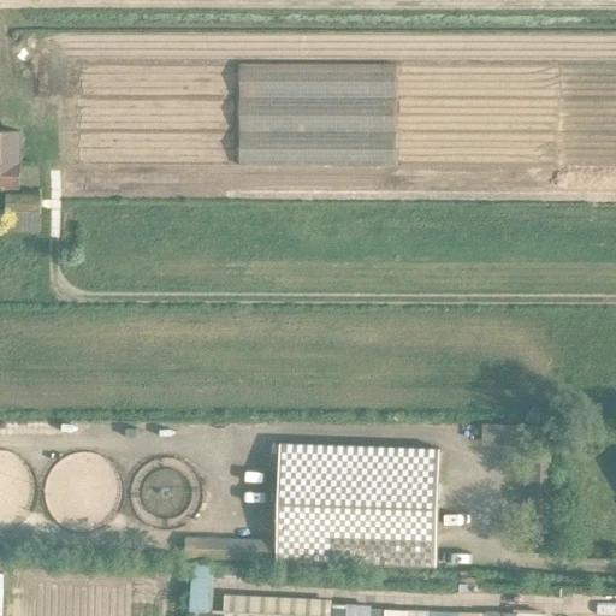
[(3,185),(19,187),(19,163),(19,130),(0,130),(0,202),(6,203),(5,230),(39,231),(40,191),(1,191),(3,185)]
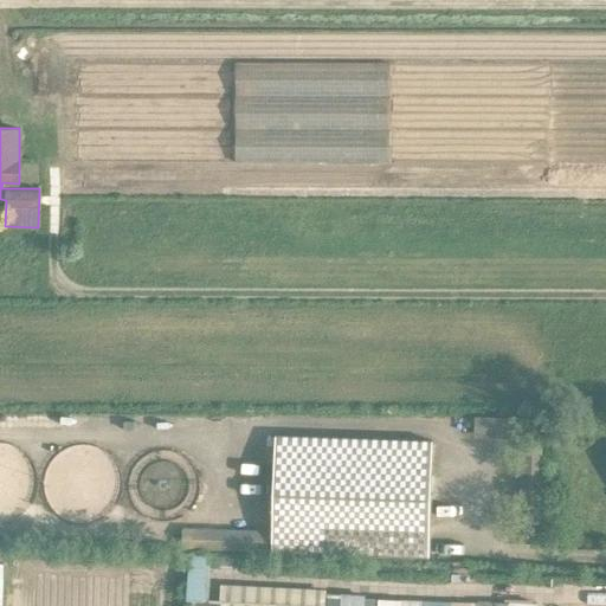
[(429,555),(432,440),(275,436),(271,550),(429,555)]
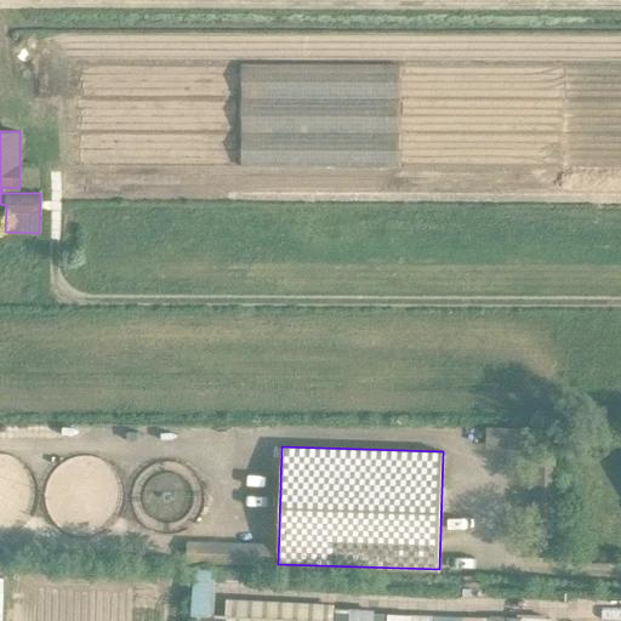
[(249,559),(249,540),(189,541),(189,560),(249,559)]
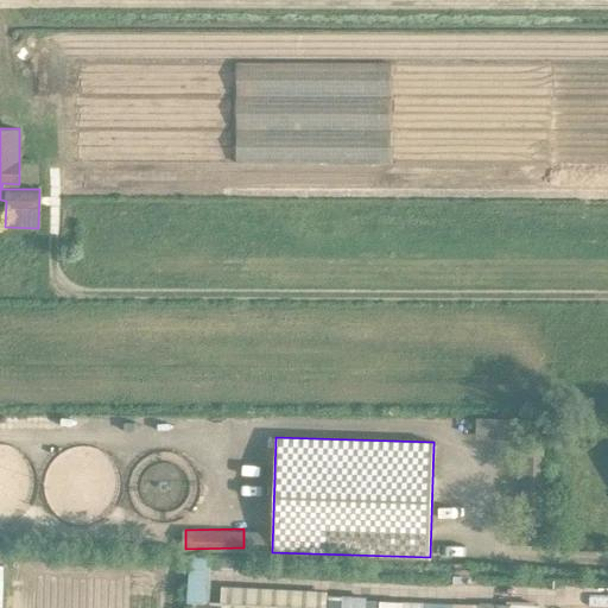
[(210,601),(213,555),(190,555),(189,600),(210,601)]
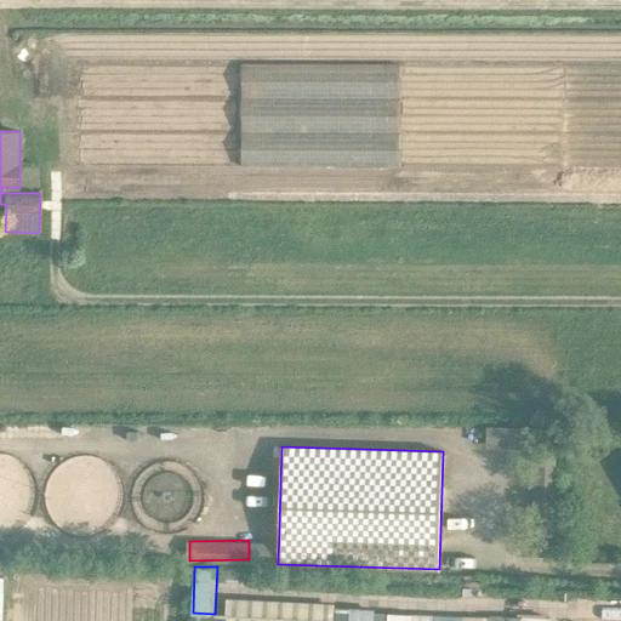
[(332,620),(334,608),(251,604),(226,602),(223,620),(332,620)]
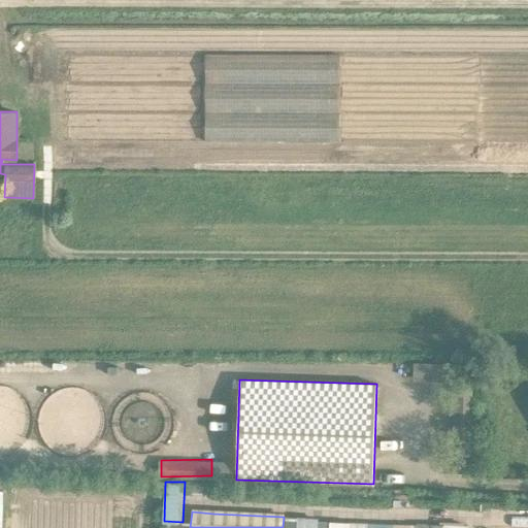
[(297,527),(298,518),(285,518),(284,527),(297,527)]
